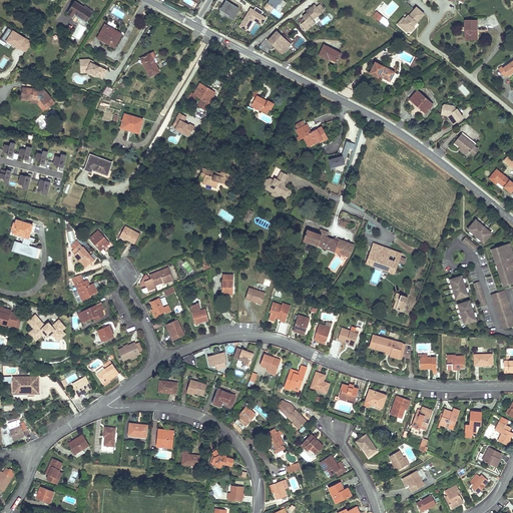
[(270,12),(273,7),(275,8),(279,0),(268,0),(264,8),(270,12)]
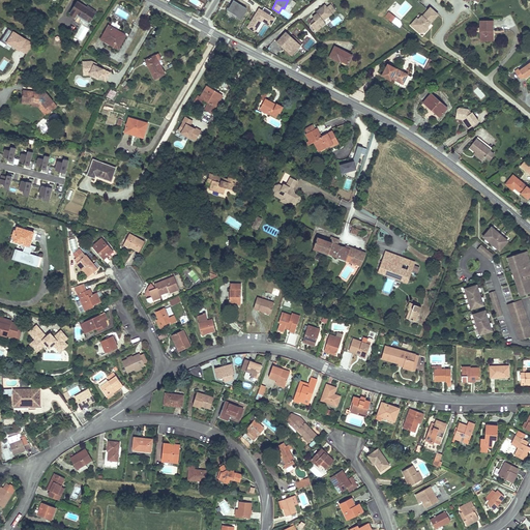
[(289,0),(287,5),(292,8),(296,2),(292,0),(289,0)]
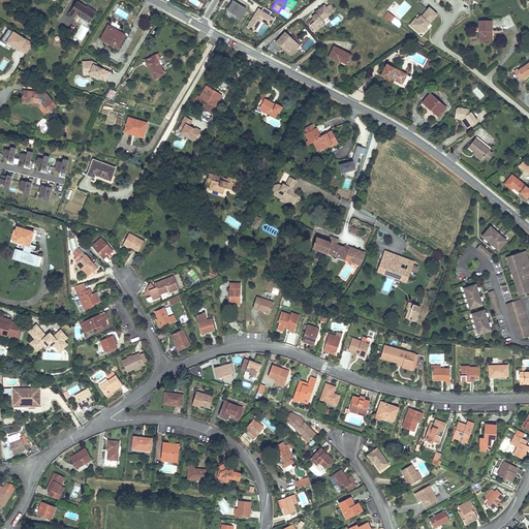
[(87,7),(78,1),(70,13),(75,18),(78,13),(90,22),(95,12),(87,7)]
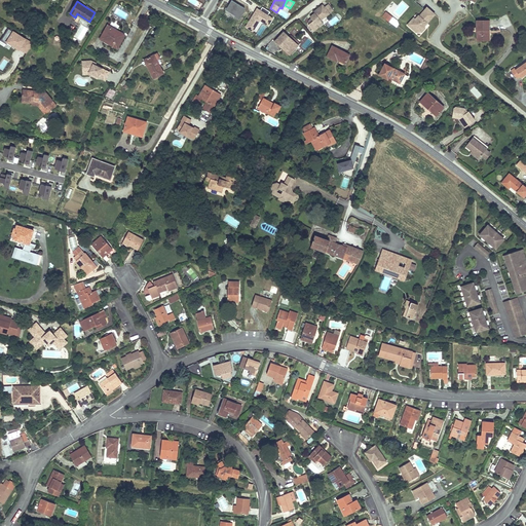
[(245,8),(234,1),(231,7),(229,5),(226,10),(235,15),(235,16),(239,21),(246,10),(245,8)]
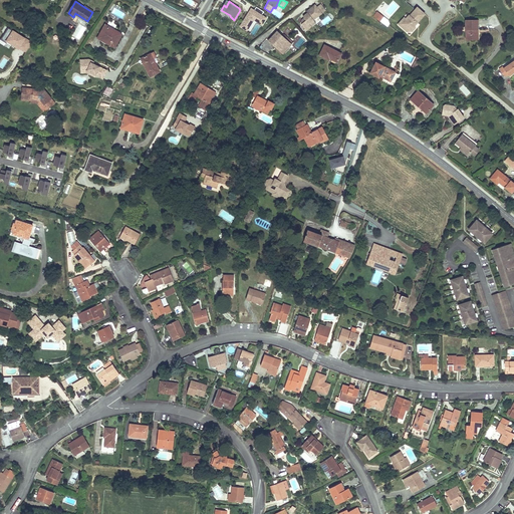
[(316,23),(313,20),(325,10),(320,4),(316,6),(314,4),(305,11),(306,12),(302,15),(305,20),(300,23),(306,31),(316,23)]
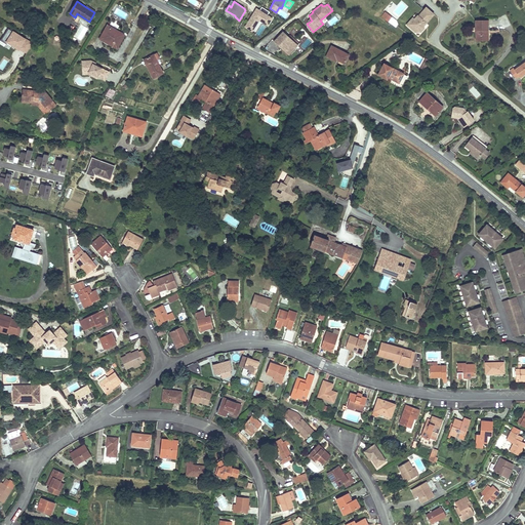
[(253,14),(246,27),(251,31),(258,19),(268,26),(272,18),(268,15),(270,12),(261,7),(259,10),(258,9),(255,13),(256,14),(256,15),(253,14)]
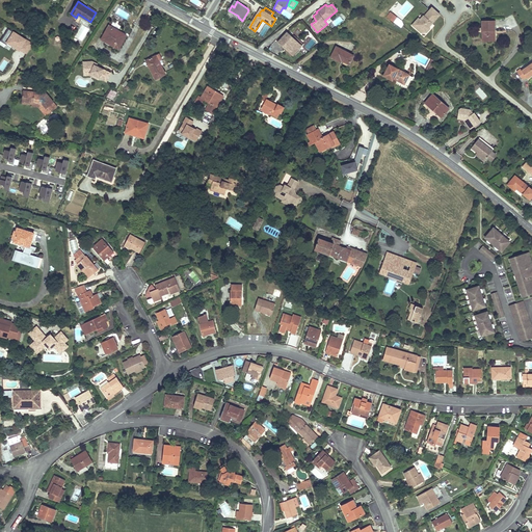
[(439,14),(431,7),(423,17),(423,16),(419,20),(419,23),(415,28),(420,32),(426,32),(429,28),(428,26),(427,25),(429,22),(430,23),(439,14)]
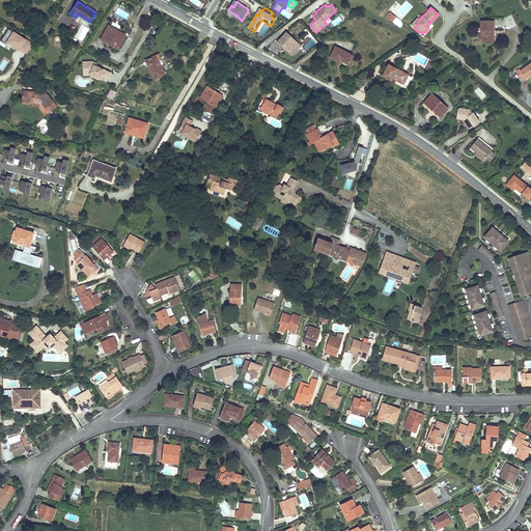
[(389,11),(385,18),(392,23),(396,17),(389,11)]
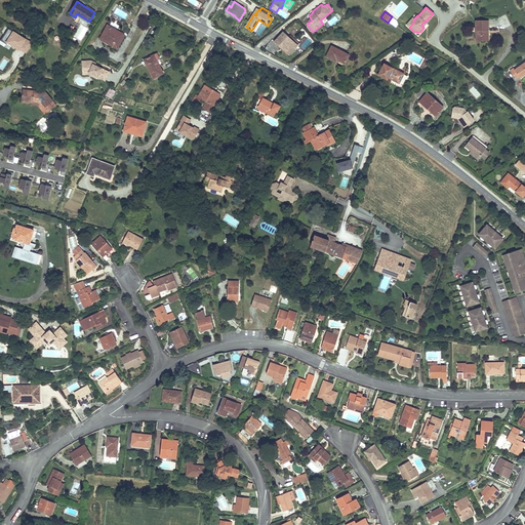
[(488,19),(476,21),(476,27),(476,33),(476,41),(487,41),(486,31),(488,31),(488,19)]
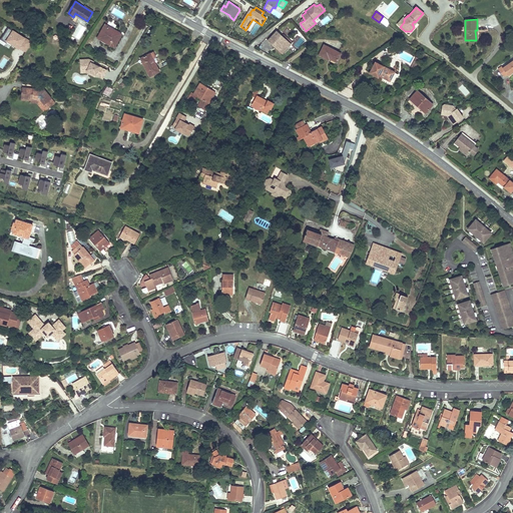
[(122,34),(105,25),(97,38),(114,47),(122,34)]
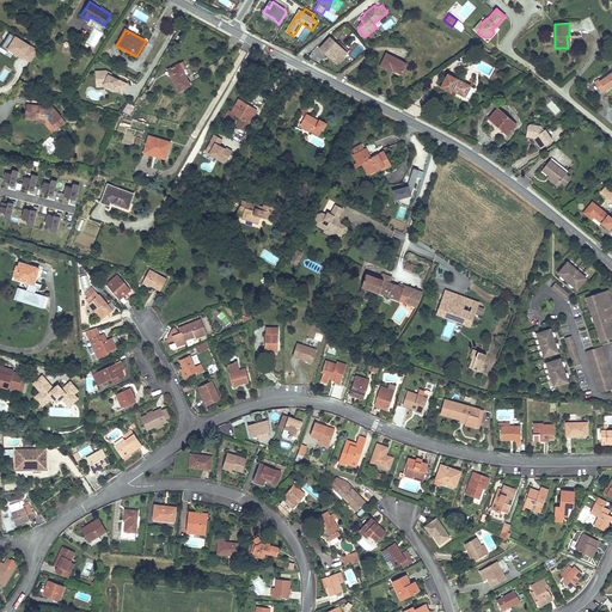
[(38,50),(11,34),(2,47),(8,50),(10,49),(31,61),(38,50)]
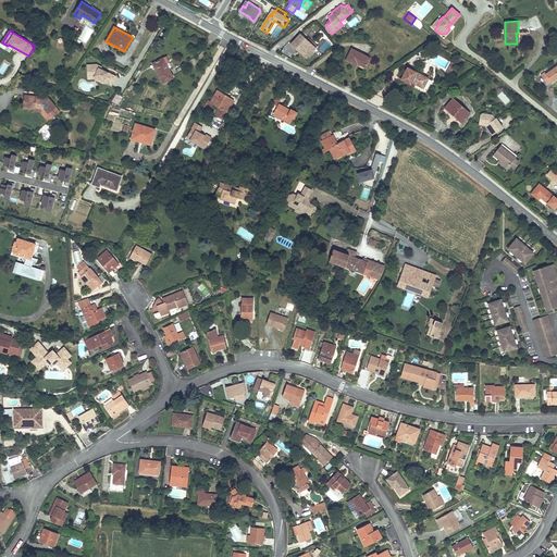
[(316,47),(299,33),(289,44),(296,49),(297,48),(306,57),(316,47)]
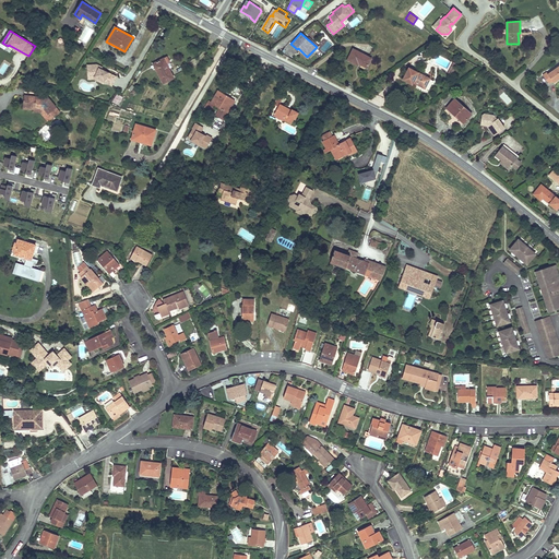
[(322,55),(332,45),(328,40),(318,51),(322,55)]
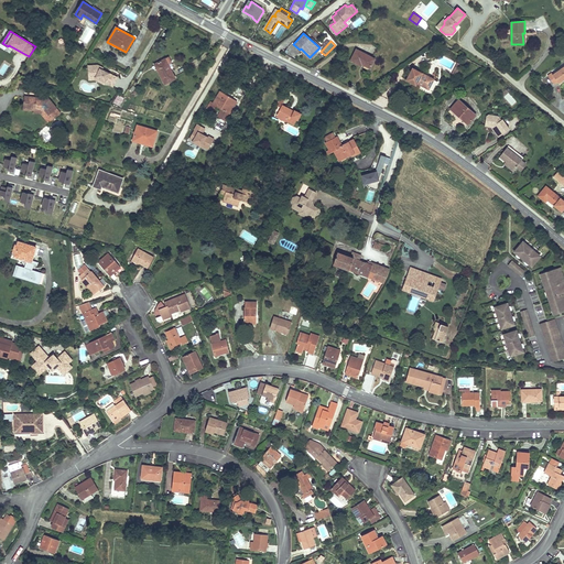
[(310,57),(301,49),(300,50),(308,58),(310,57)]
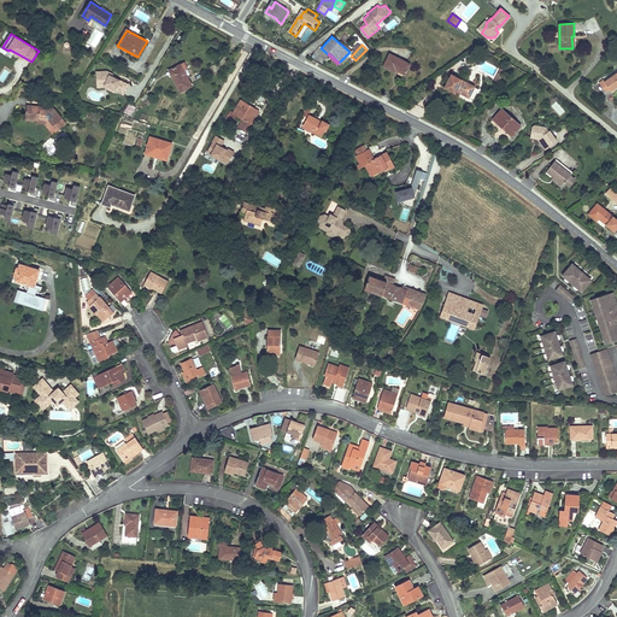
[(388,53),(382,66),(394,72),(395,71),(405,76),(411,63),(388,53)]
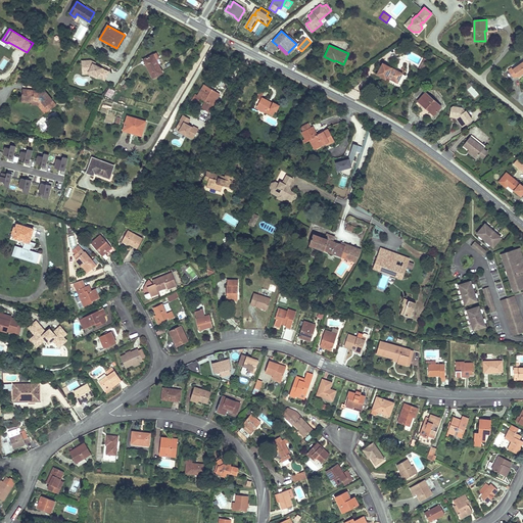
[(143,59),(153,78),(162,73),(153,54),(143,59)]
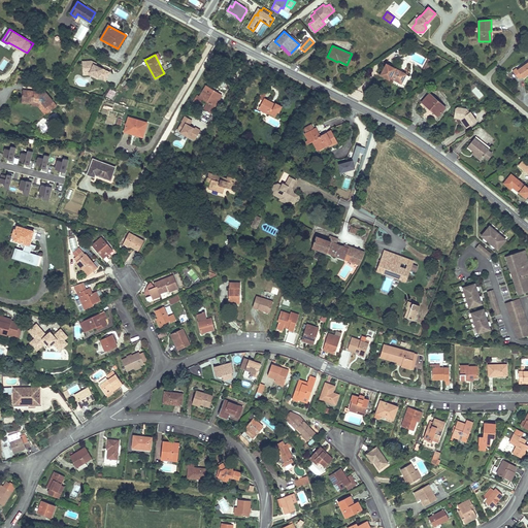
[(428,59),(424,69),(427,70),(432,61),(428,59)]
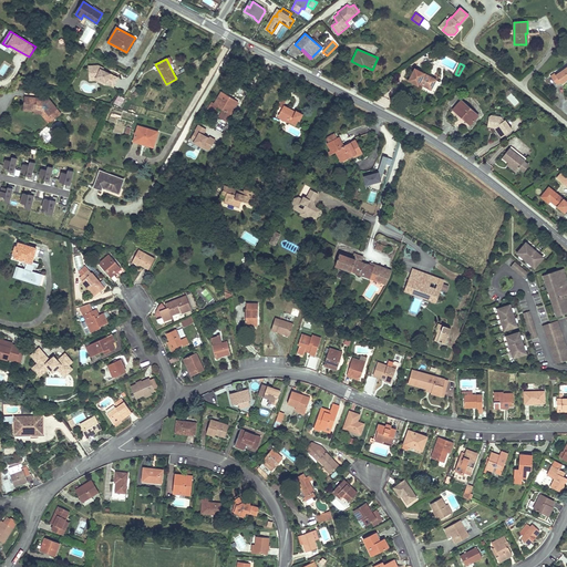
[(105,83),(114,88),(119,78),(103,70),(101,69),(102,66),(99,65),(89,65),(88,78),(95,78),(100,80),(102,80),(104,81),(105,83)]
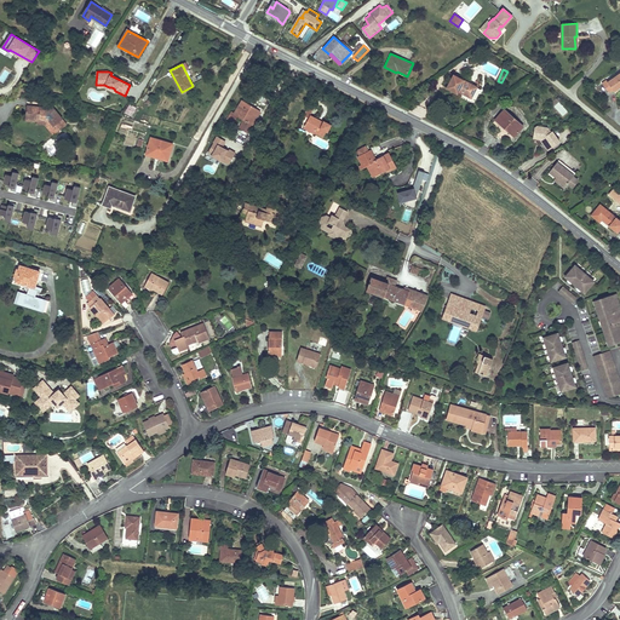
[(613,90),(614,92),(619,87),(619,73),(608,82),(607,80),(602,84),(609,93),(613,90)]
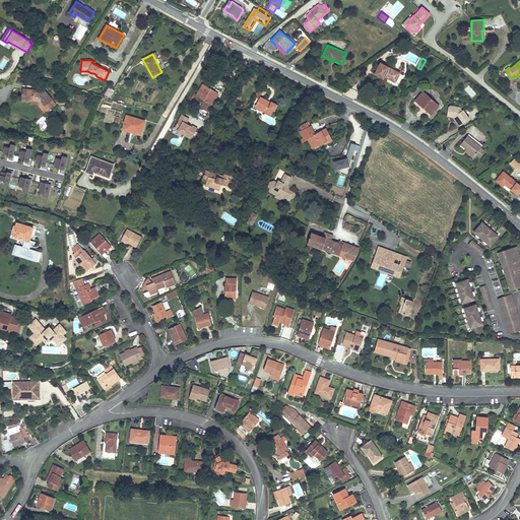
[(400,73),(381,63),(375,74),(384,78),(385,76),(388,77),(387,78),(395,82),(400,73)]
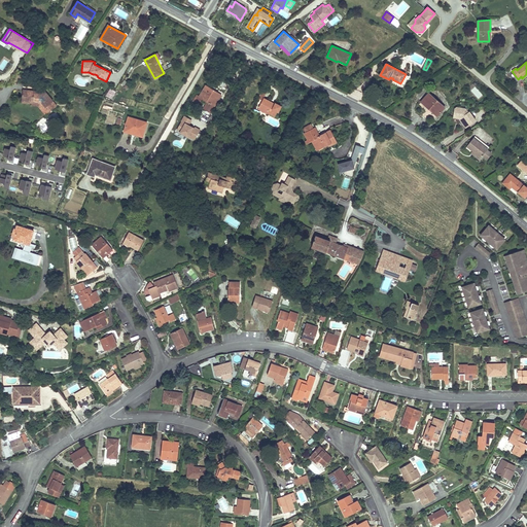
[(204,108),(210,112),(220,97),(213,92),(214,91),(206,85),(199,97),(197,96),(192,102),(199,105),(203,99),(208,102),(204,108)]
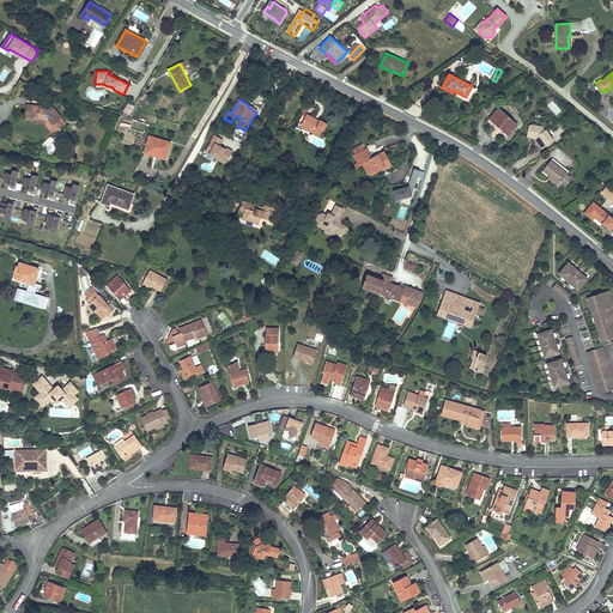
[(53,108),(40,107),(26,105),(25,119),(38,120),(40,116),(48,117),(54,125),(61,119),(53,108)]
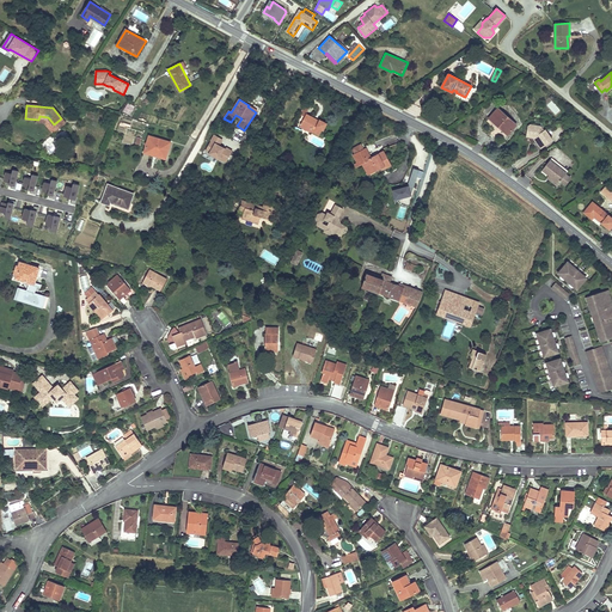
[(499,108),(489,118),(507,135),(516,124),(499,108)]
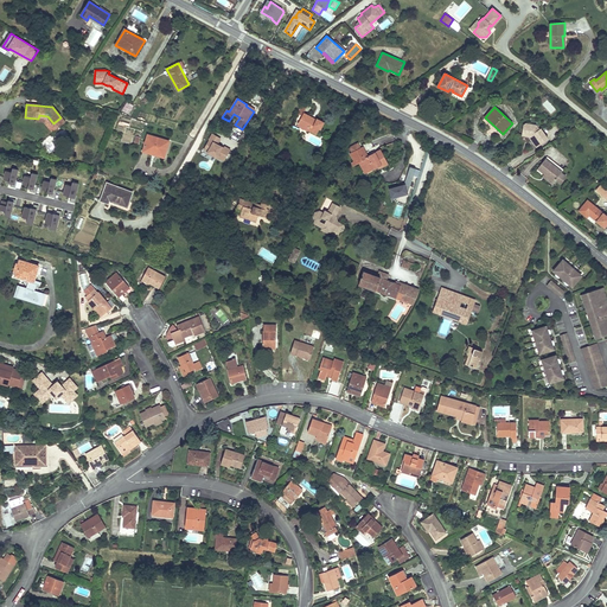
[(313,117),(304,114),(299,123),(302,126),(301,128),(308,132),(308,131),(317,134),(319,129),(320,129),(324,123),(318,120),(317,121),(312,119),(313,117)]
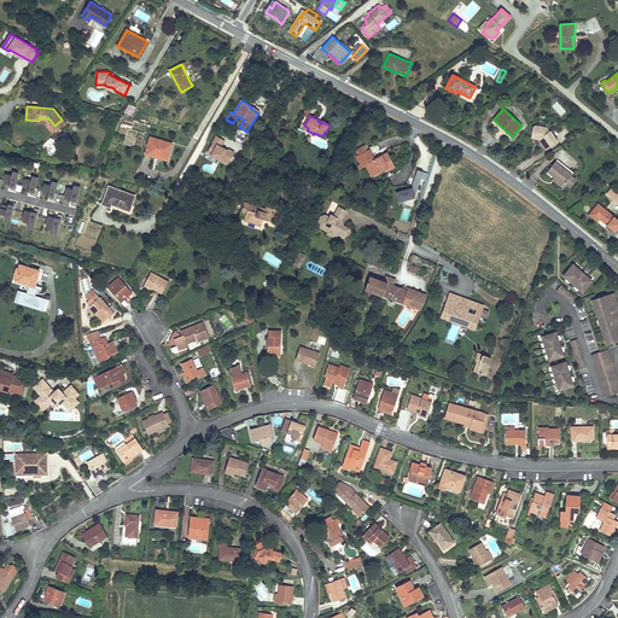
[(62,120),(54,126),(48,118),(40,117),(39,121),(38,123),(45,124),(53,134),(66,124),(62,120)]
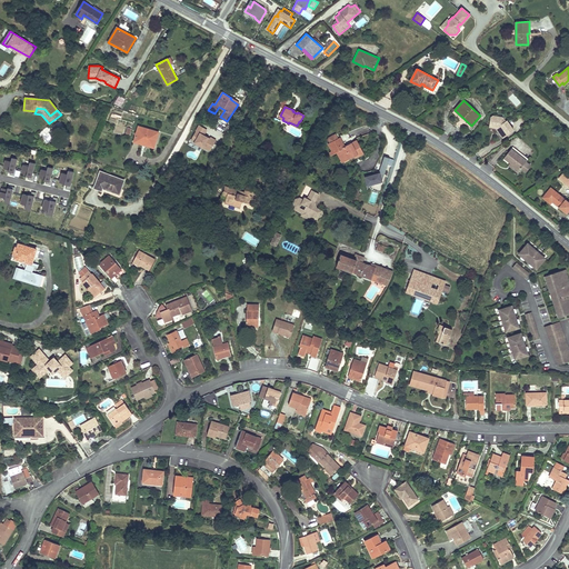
[(508,135),(501,125),(499,126),(498,127),(496,123),(491,122),(491,120),(488,120),(486,121),(483,130),(490,131),(491,131),(496,136),(493,137),(498,141),(508,135)]
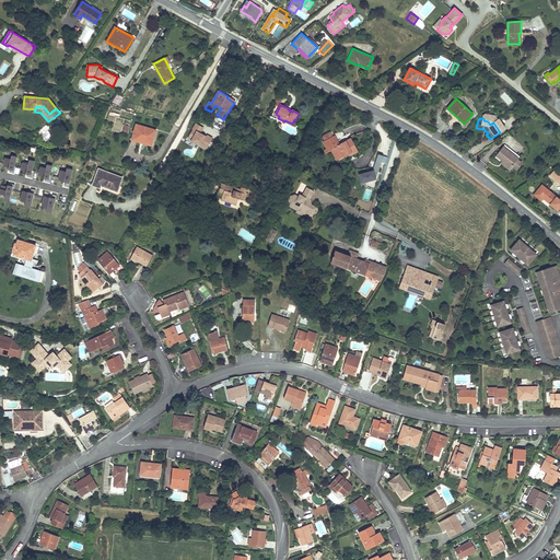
[(137,125),(132,140),(137,141),(138,140),(151,143),(153,136),(154,137),(156,130),(137,125)]
